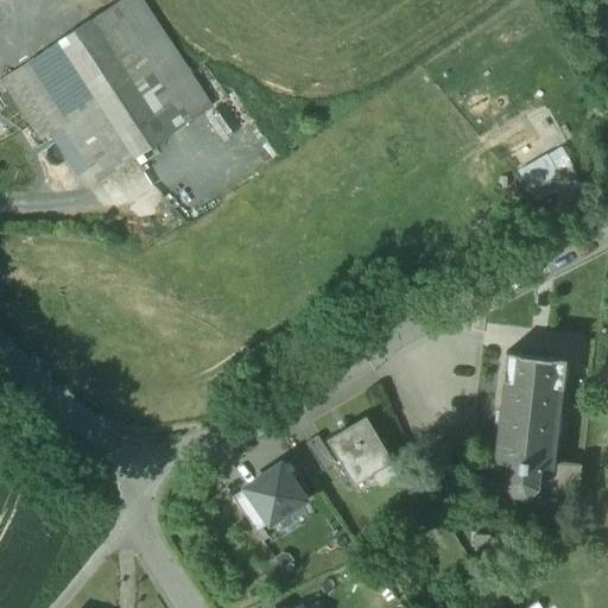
[(140,0),(121,0),(4,78),(43,138),(52,132),(89,188),(211,107),(140,0)]
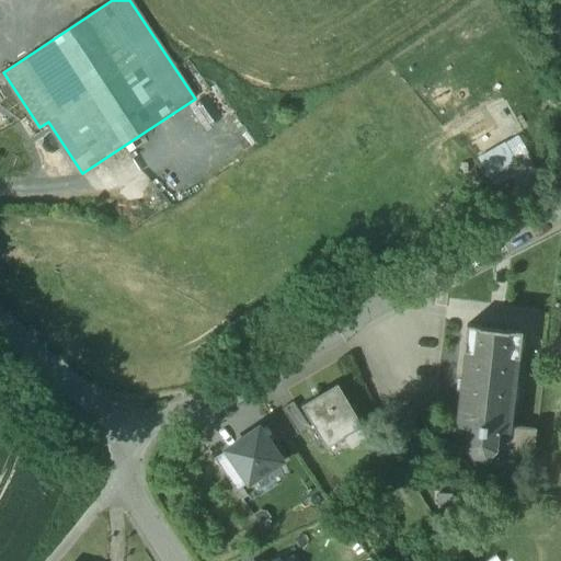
[(540,179),(515,137),(479,158),(494,184),(514,173),(523,189),(540,179)]
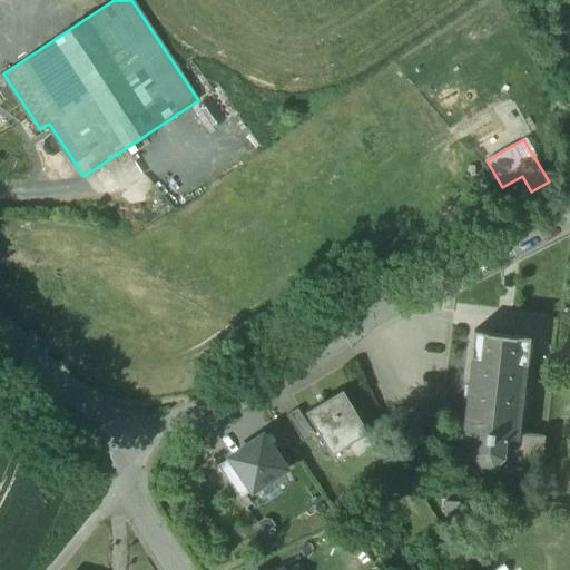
[(532,337),(475,330),(472,356),(474,356),(471,385),(468,385),(467,400),(469,401),(465,432),(478,434),(475,453),(484,463),(495,464),(507,455),(509,435),(519,438),(519,432),(522,408),(527,408),(528,393),(524,392),(528,363),(529,363),(532,337)]
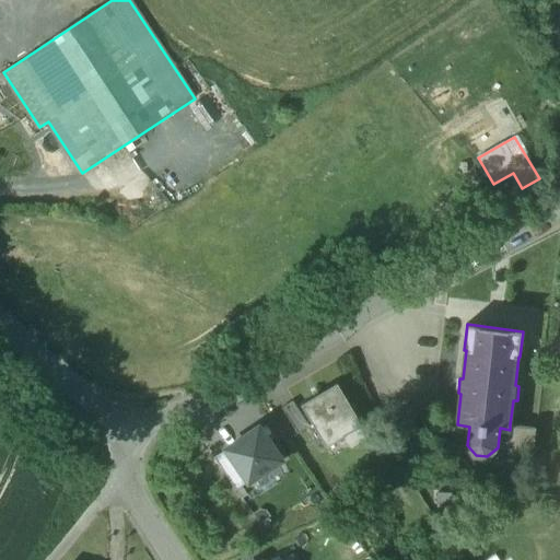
[(337,384),(301,406),(327,448),(347,436),(347,435),(361,427),(361,428),(362,427),(337,384)]
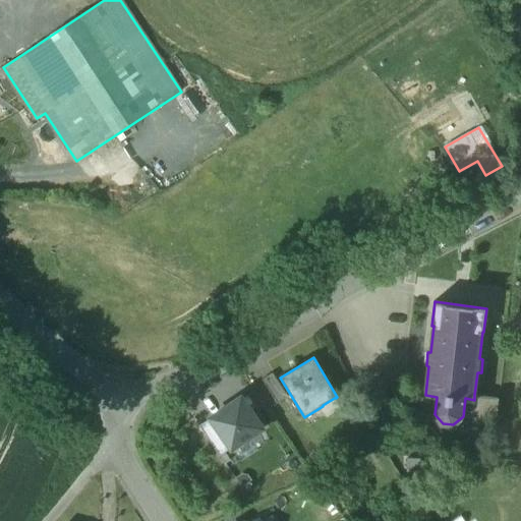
[(287,399),(272,374),(262,381),(277,405),(287,399)]
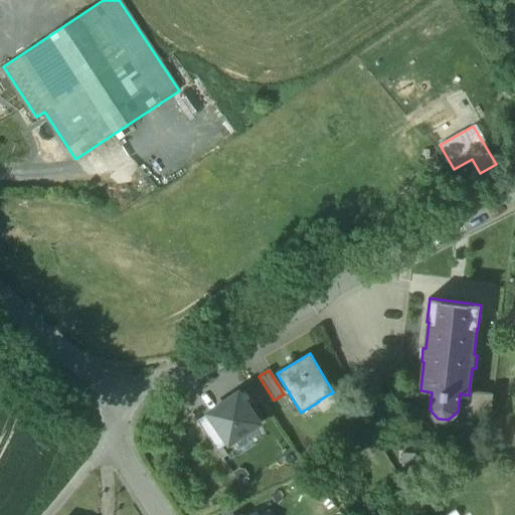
[(493,393),(469,390),(469,395),(460,393),(458,411),(464,411),(470,412),(469,418),(476,419),(490,421),(493,393)]
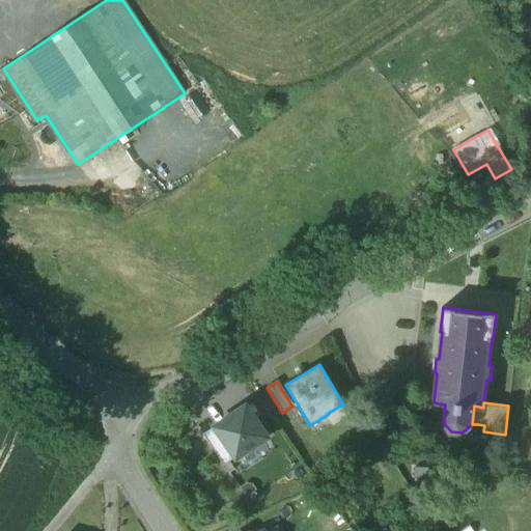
[(238,458),(267,439),(246,408),(217,427),(238,458)]
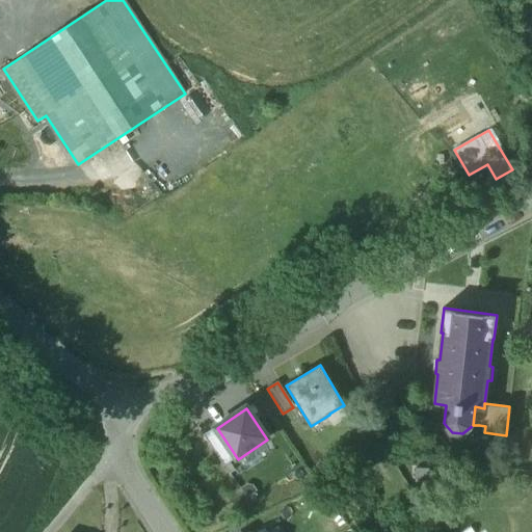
[(485,426),(479,425),(476,454),(488,455),(491,433),(484,432),(485,426)]
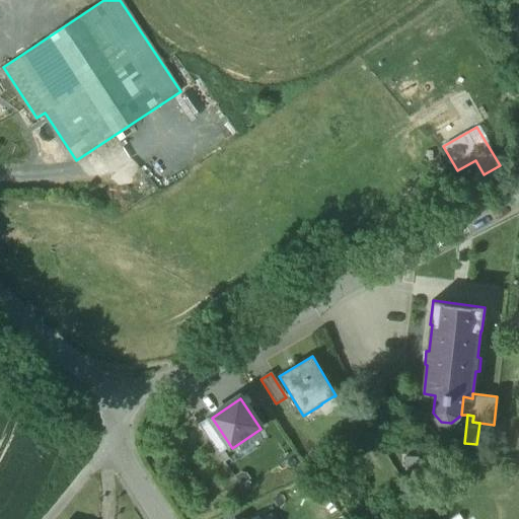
[(219,457),(232,448),(212,418),(199,427),(219,457)]
